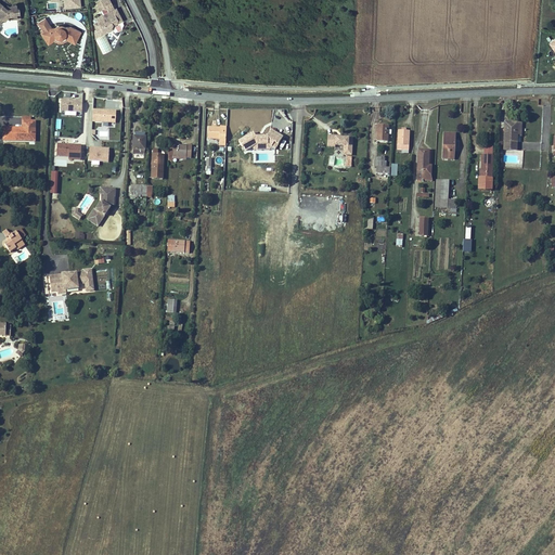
[(108,0),(97,0),(95,1),(100,11),(105,8),(107,12),(95,18),(97,21),(92,23),(97,30),(99,34),(111,28),(113,23),(116,21),(117,18),(120,16),(116,8),(114,9),(108,0)]
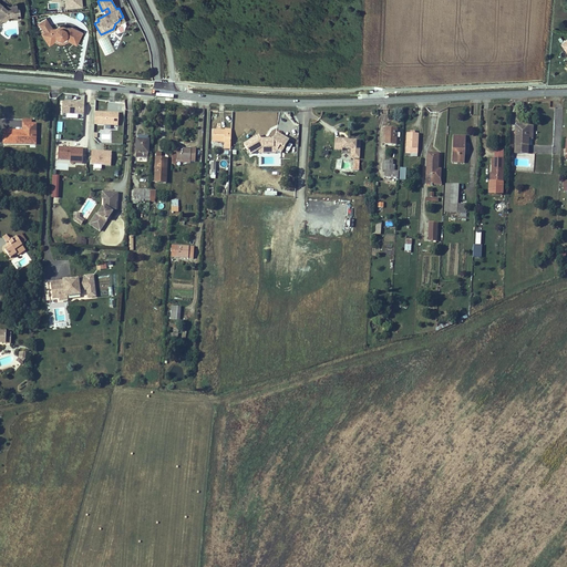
[(19,7),(18,2),(13,3),(13,4),(13,7),(9,8),(7,6),(4,3),(1,1),(0,1),(0,16),(2,16),(4,18),(7,19),(10,14),(12,14),(12,17),(19,16),(19,14),(21,14),(21,7),(19,7)]
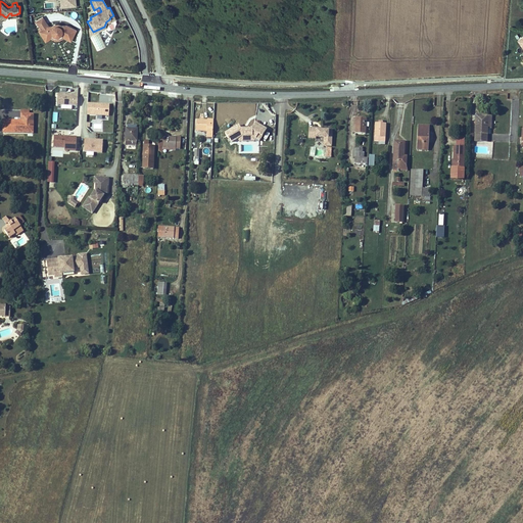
[(113,15),(110,17),(109,19),(106,21),(104,27),(93,32),(93,34),(105,28),(107,24),(115,19),(113,15)]
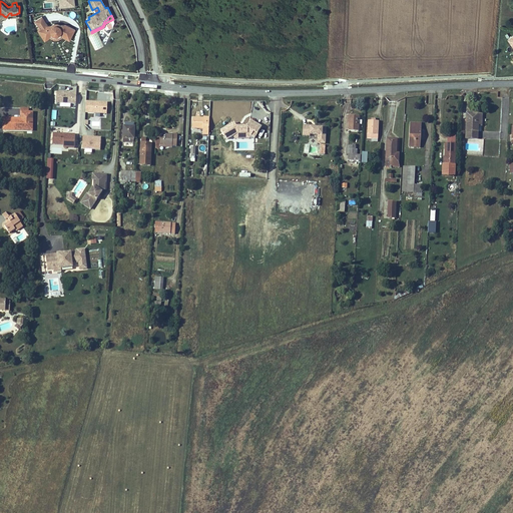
[(47,25),(42,17),(35,22),(40,29),(37,31),(43,39),(51,34),(52,35),(53,36),(54,36),(55,36),(56,36),(58,35),(59,35),(60,34),(70,39),(74,30),(65,25),(60,25),(60,27),(50,27),(50,26),(47,26),(47,25)]
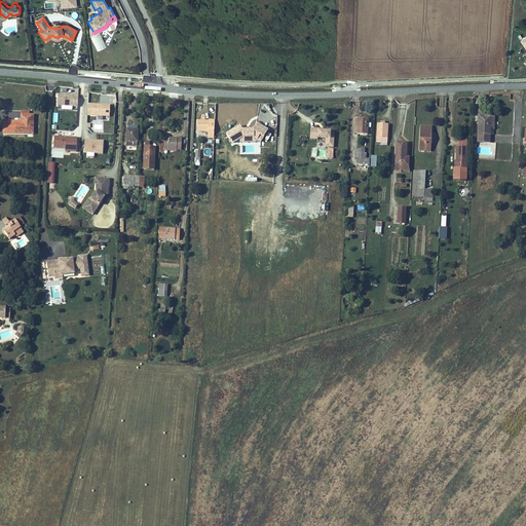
[(76,96),(57,94),(57,104),(75,106),(76,96)]
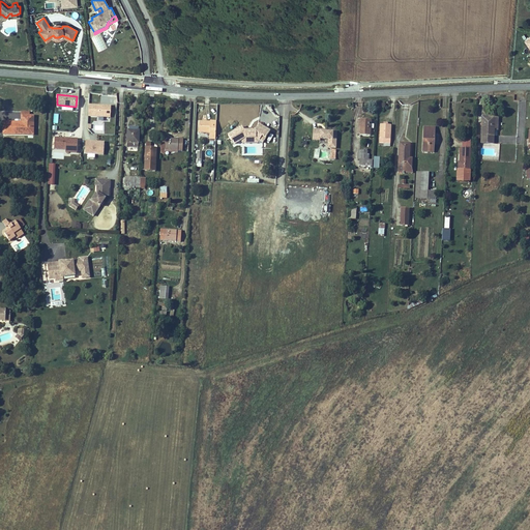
[(112,105),(89,104),(89,114),(111,115),(112,105)]
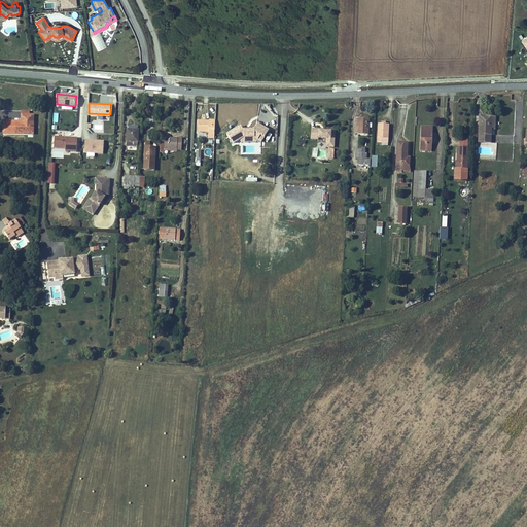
[(34,114),(29,113),(26,114),(25,121),(21,121),(21,120),(3,119),(3,132),(33,133),(34,114)]
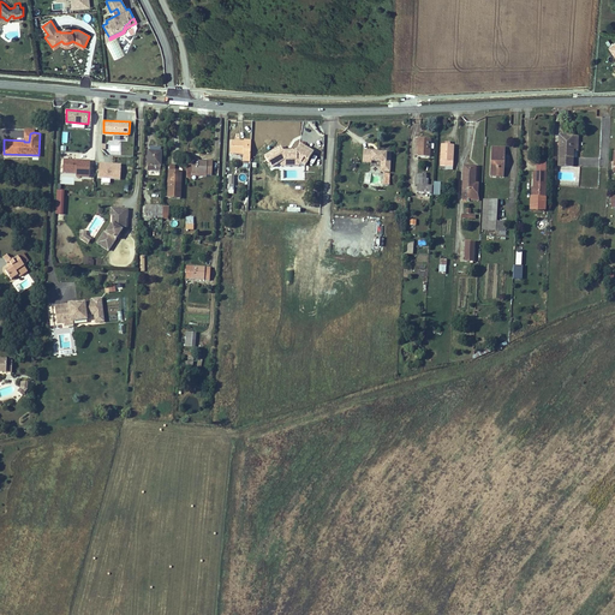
[(578,150),(578,137),(560,136),(559,165),(573,166),(573,149),(578,150)]
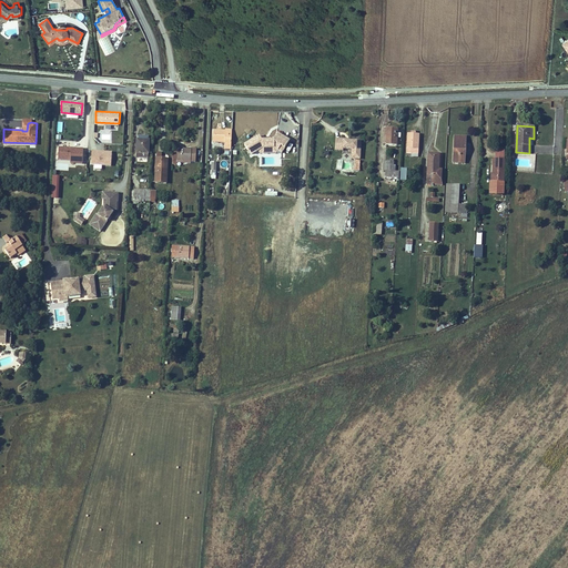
[(386,143),(397,143),(397,128),(386,128),(386,143)]
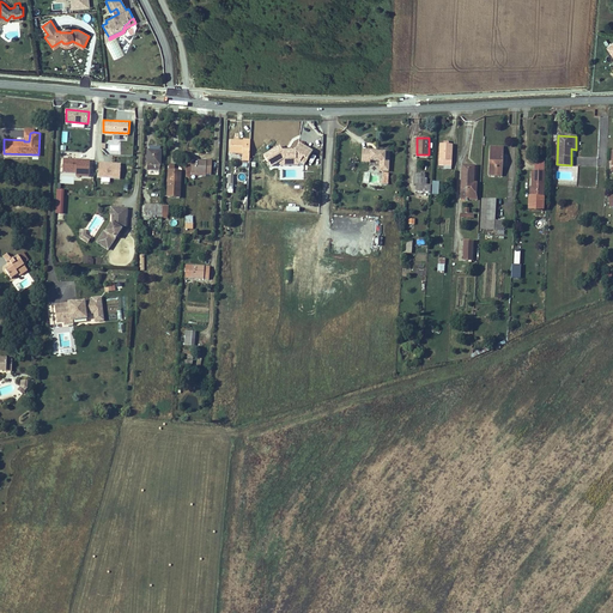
[(242,161),(248,161),(249,140),(242,139),(242,140),(230,140),(230,153),(242,153),(242,161)]
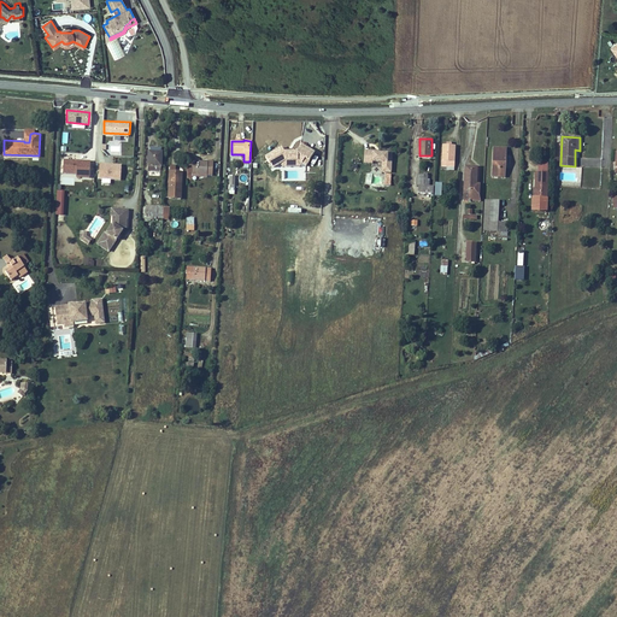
[(442,165),(456,165),(457,145),(453,145),(453,141),(447,141),(447,144),(444,144),(444,150),(442,150),(442,165)]
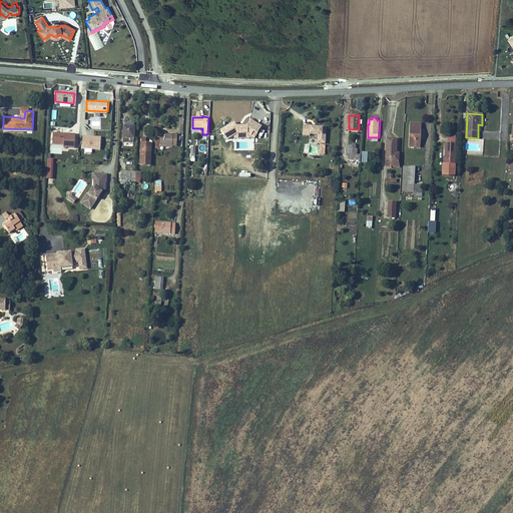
[(235,125),(233,121),(220,129),(226,139),(233,135),(234,137),(254,137),(262,125),(250,119),(247,125),(235,125)]
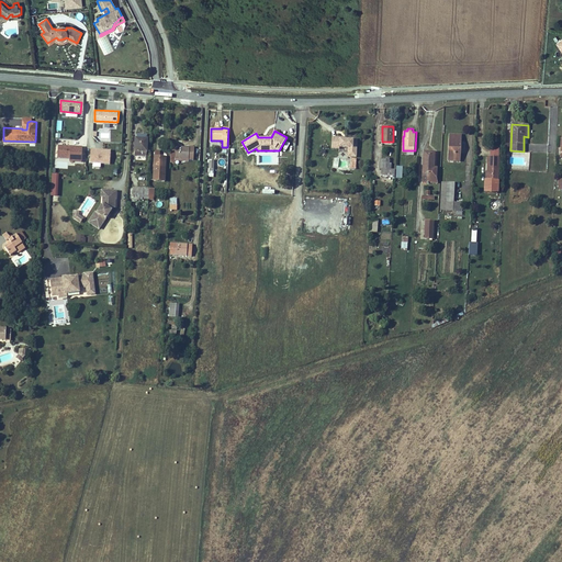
[(146,156),(147,135),(136,134),(135,156),(146,156)]
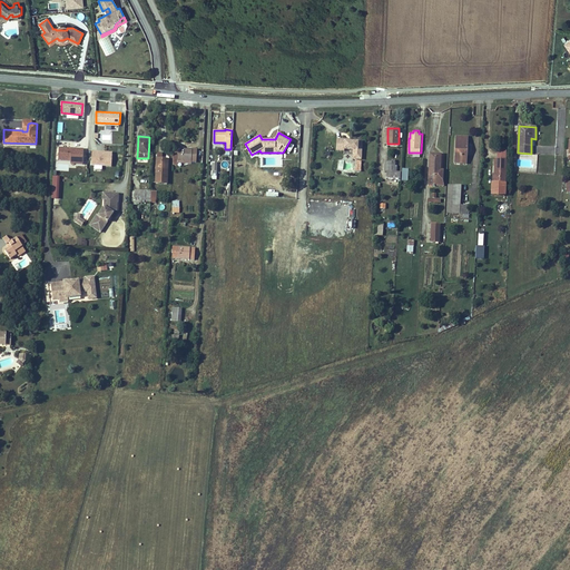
[(455,163),(467,163),(467,137),(457,137),(455,137),(455,163)]
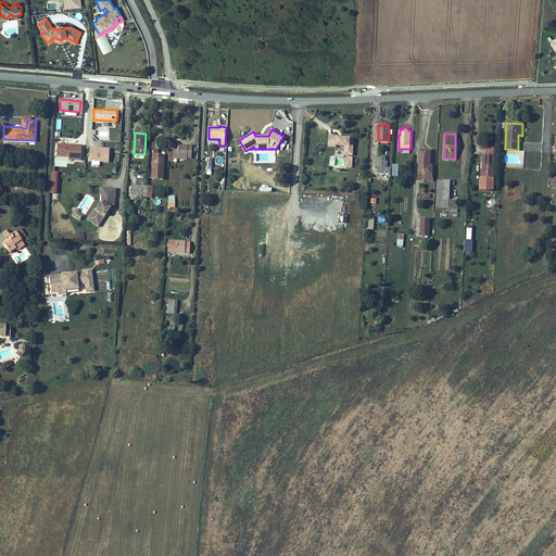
[(352,155),(353,138),(341,138),(338,138),(338,136),(328,136),(328,147),(335,147),(336,146),(344,146),(344,150),(343,154),(352,155)]
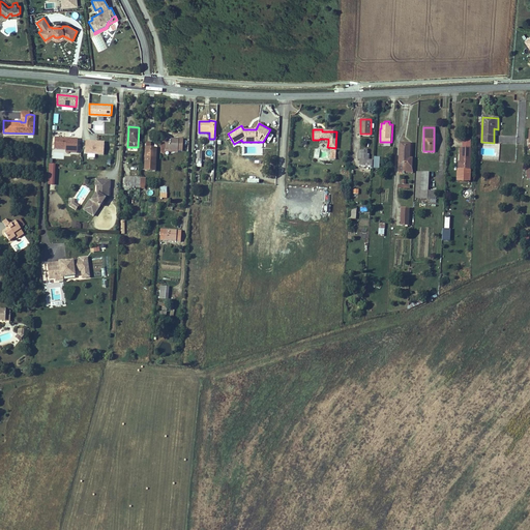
[(78,139),(55,137),(54,147),(66,148),(65,152),(77,152),(78,139)]
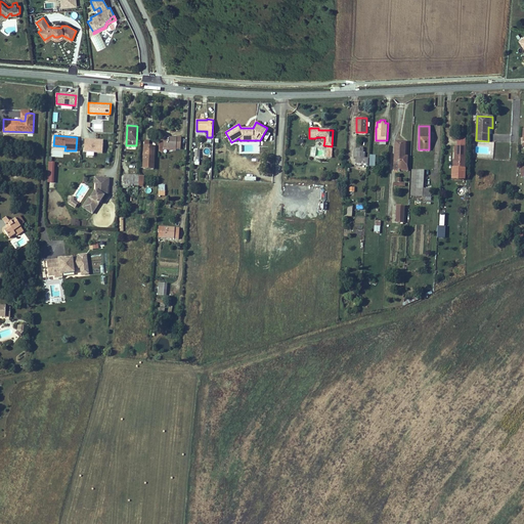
[(163,137),(159,136),(158,147),(177,148),(177,141),(178,137),(163,137)]
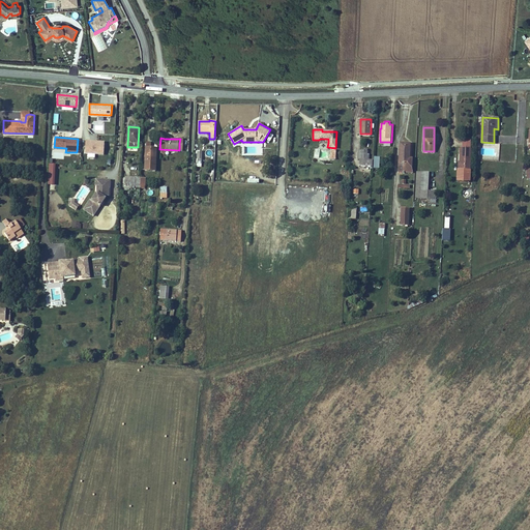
[(465,139),(464,146),(464,153),(461,153),(461,162),(460,180),(470,181),(471,147),(470,147),(470,139),(465,139)]
